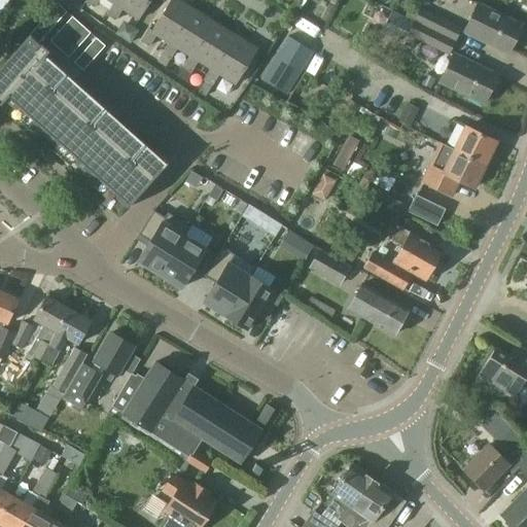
[(0,0),(0,13),(8,0),(0,0)]
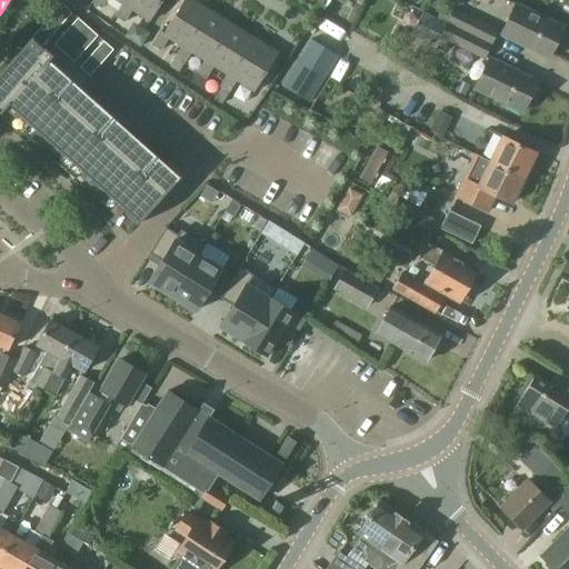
[(126,0),(123,5),(116,17),(123,21),(131,9),(150,21),(162,0),(126,0)]
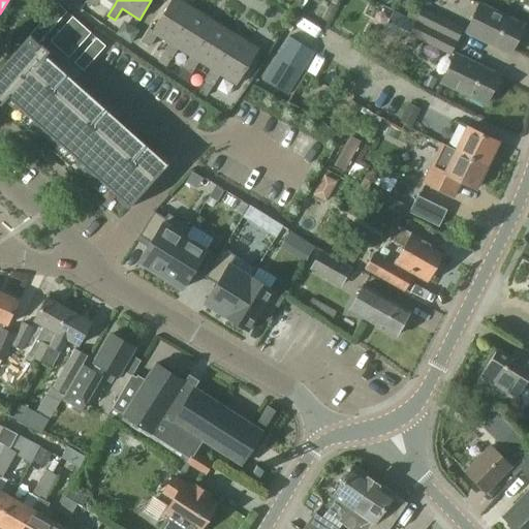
[(169,42),(191,7),(179,0),(170,0),(152,31),(149,30),(141,42),(150,48),(157,35),(169,42)]
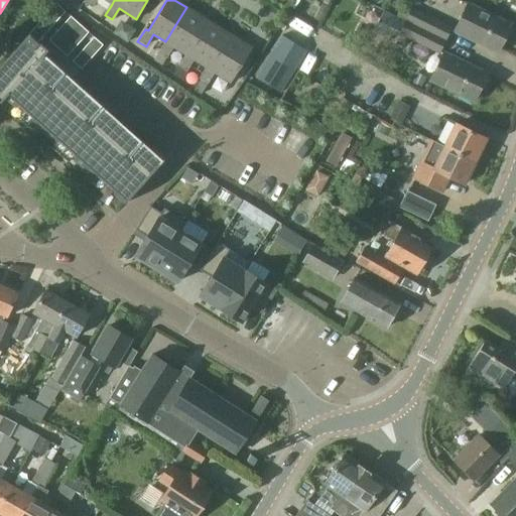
[(56,3),(51,9),(59,17),(66,11),(62,9),(56,3)]
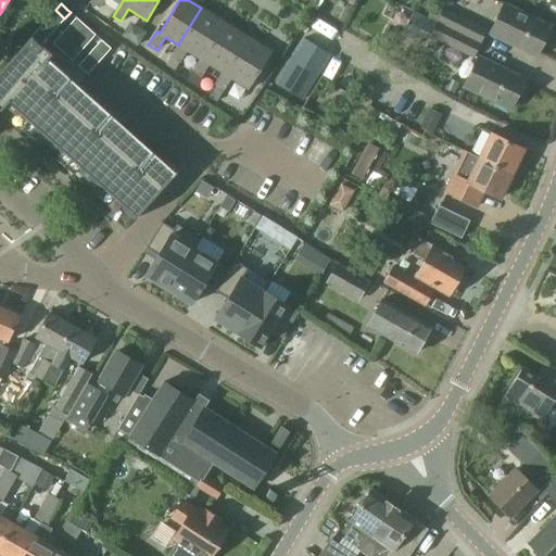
[(535,55),(551,27),(505,4),(490,34),(535,55)]
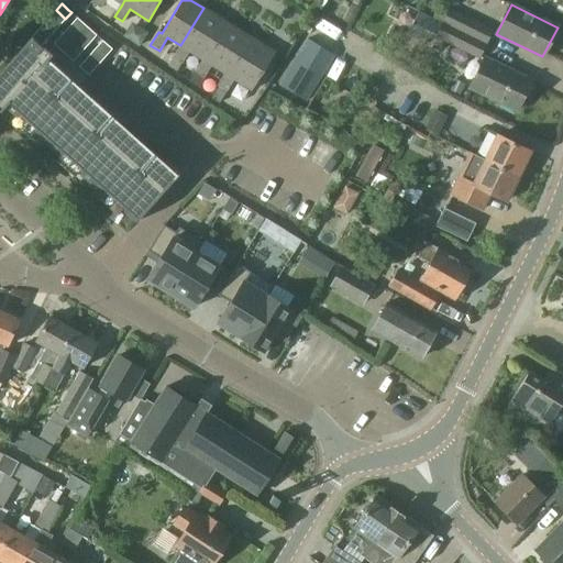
[(202,59),(225,22),(203,8),(180,45),(172,59),(180,64),(189,51),(202,59)]
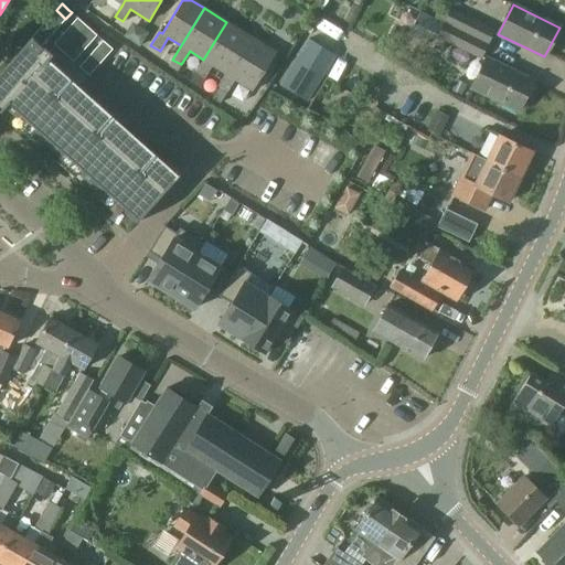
[(56,10),(50,17),(60,25),(65,19),(56,10)]
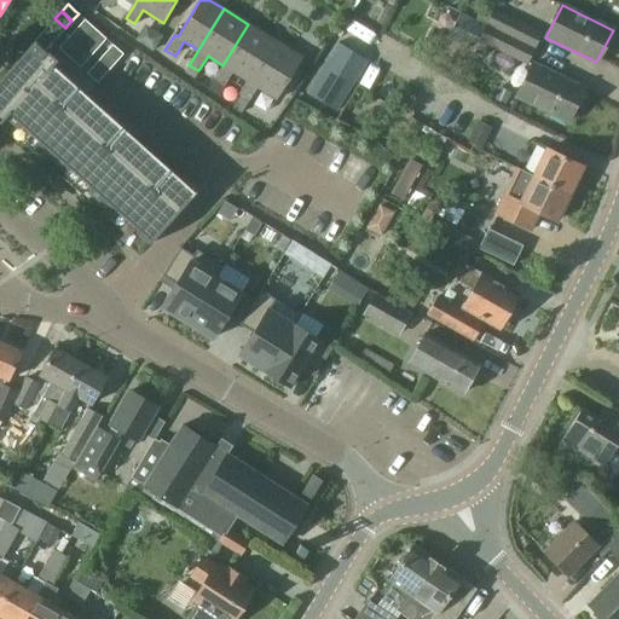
[(486,25),(533,51),(542,36),(495,11),(486,25)]
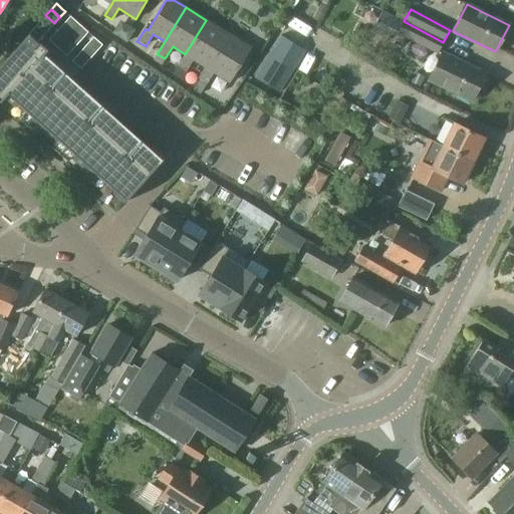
[(436,55),(443,42),(404,21),(382,10),(374,26),(396,37),(397,34),(436,55)]
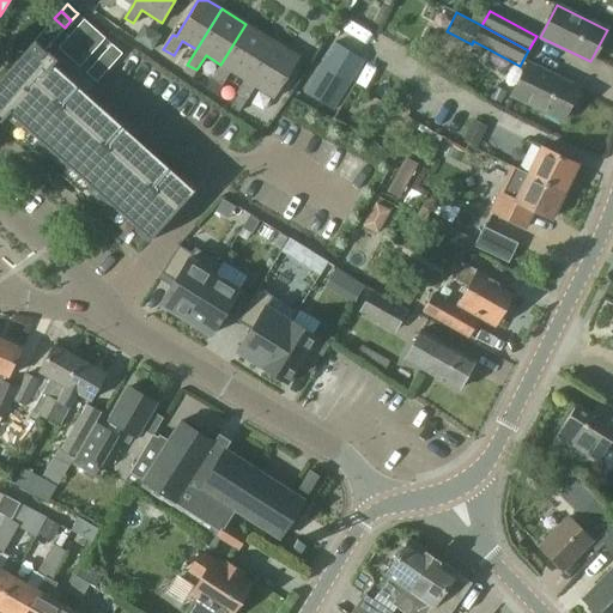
[(54,18),(48,25),(59,35),(65,28),(54,18)]
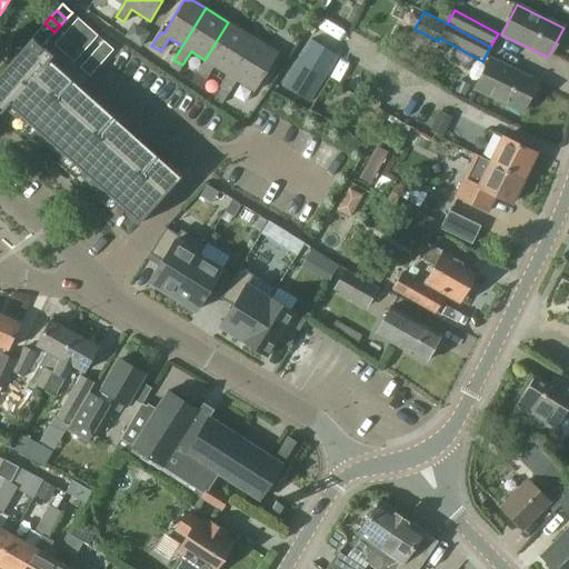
[(78,18),(72,25),(82,33),(88,27),(78,18)]
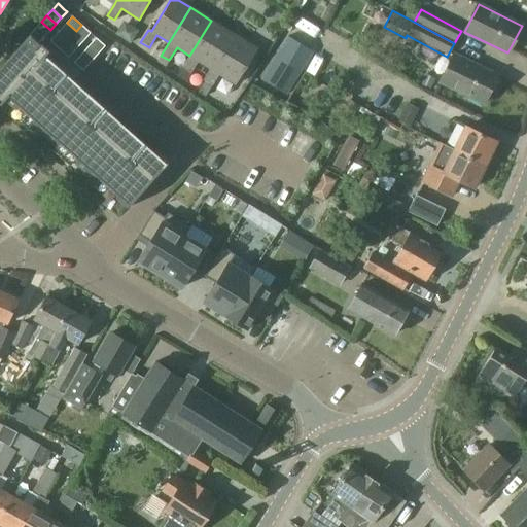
[(124,21),(115,33),(131,43),(139,30),(124,21)]
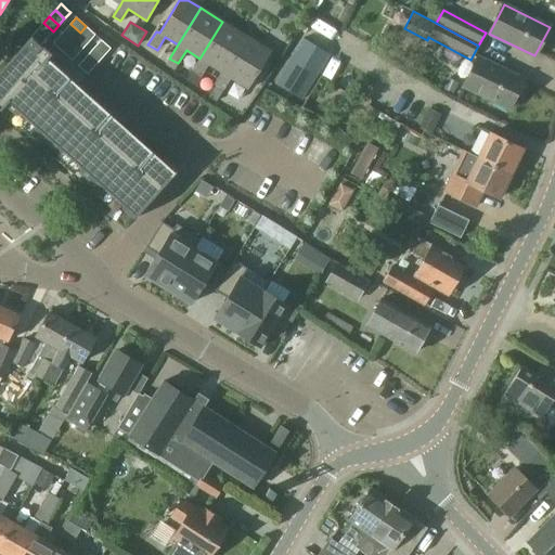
[(222,73),(245,36),(222,22),(199,59),(191,72),(201,78),(209,64),(222,73)]
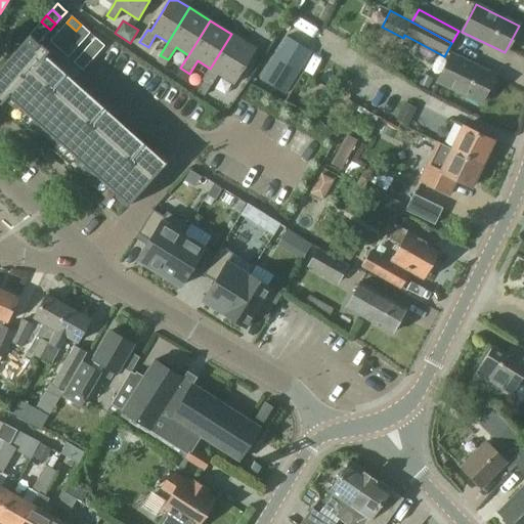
[(41,22),(35,28),(44,36),(50,30),(41,22)]
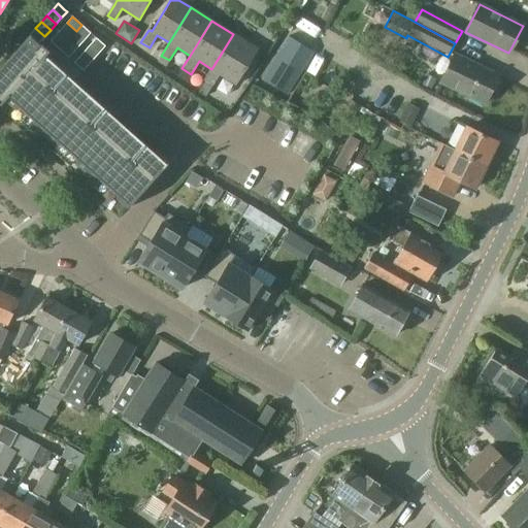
[(67,23),(61,29),(70,37),(76,31),(67,23)]
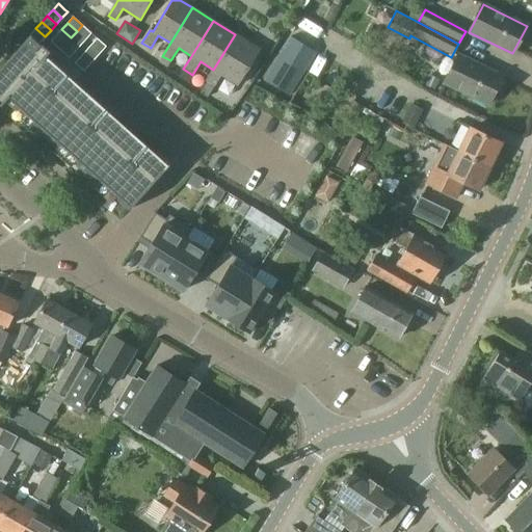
[(82,25),(77,31),(86,40),(91,33),(82,25)]
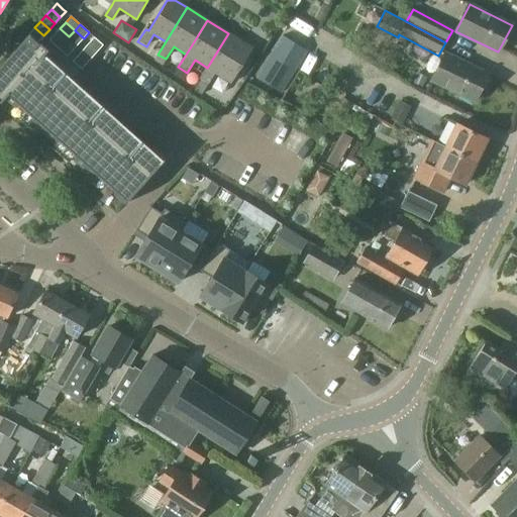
[(31,30),(29,33),(38,41),(43,35),(34,27),(31,30)]
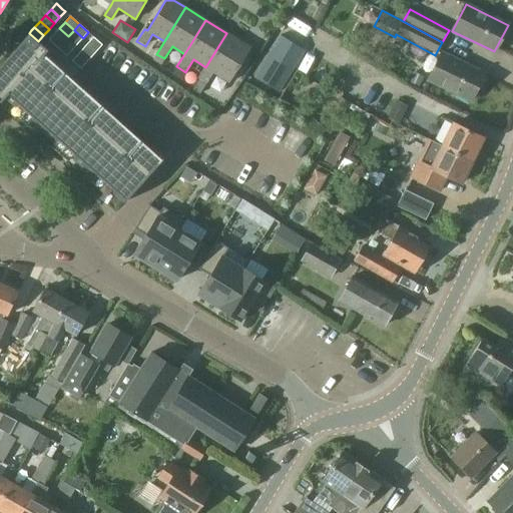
[(59,28),(54,34),(63,42),(68,36),(59,28)]
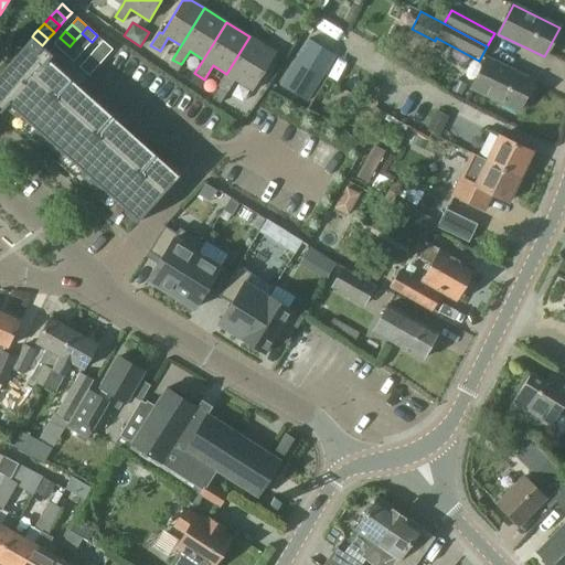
[(82,33),(75,40),(85,49),(92,42),(82,33)]
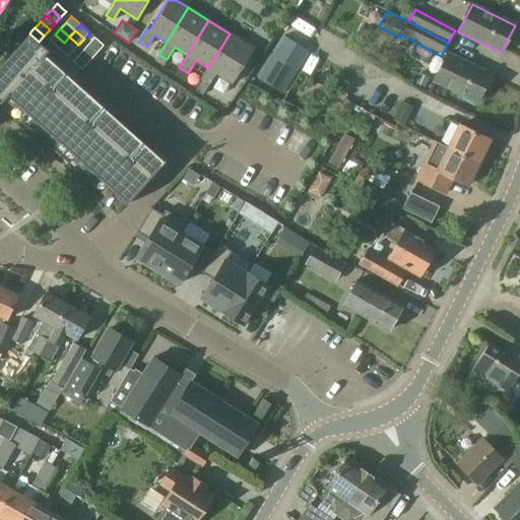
[(230,34),(208,68),(194,90),(202,96),(216,73),(233,83),(255,49),(230,34)]
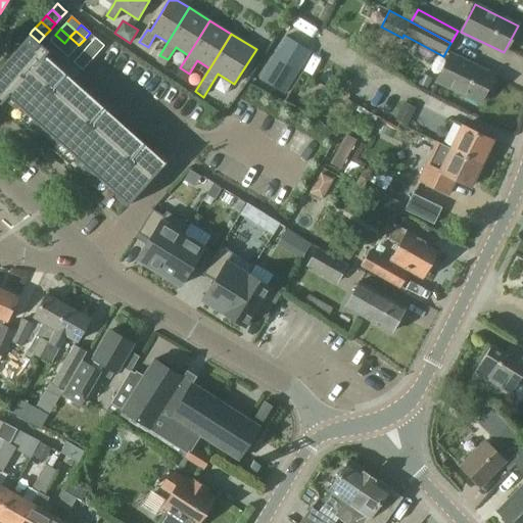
[(55,35),(50,40),(59,48),(64,43),(55,35)]
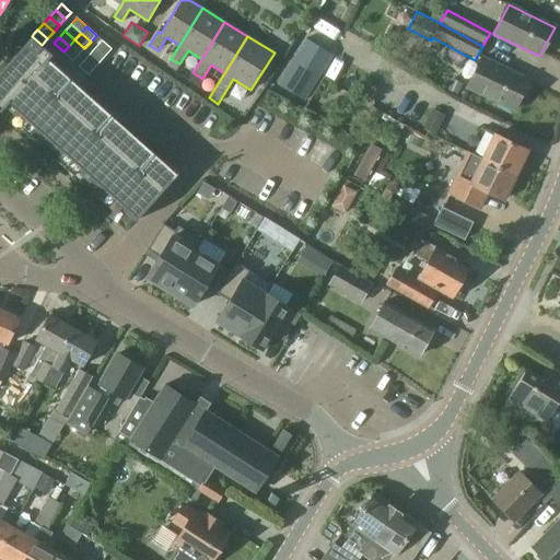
[(303,98),(331,54),(306,37),(278,82),(303,98)]
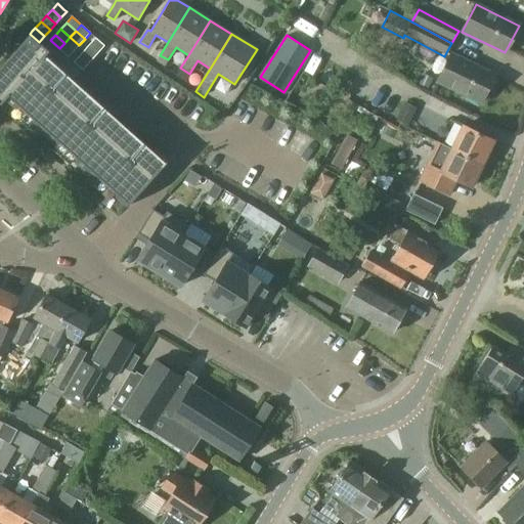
[(70,37),(64,43),(74,51),(79,45),(70,37)]
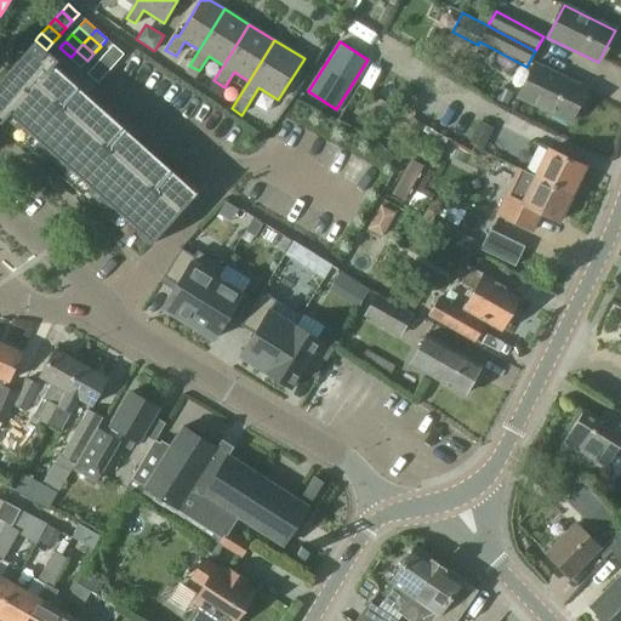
[(113,44),(107,51),(118,61),(124,53),(113,44)]
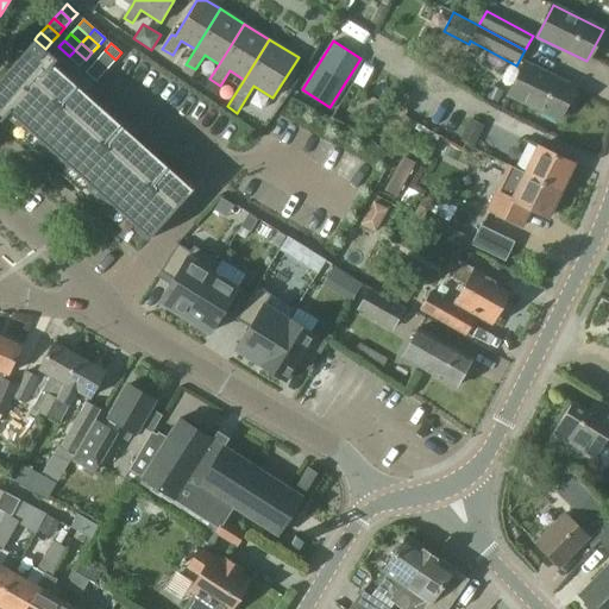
[(32,44),(0,80),(0,107),(1,110),(16,121),(19,117),(29,125),(66,85),(42,63),(48,57),(32,44)]
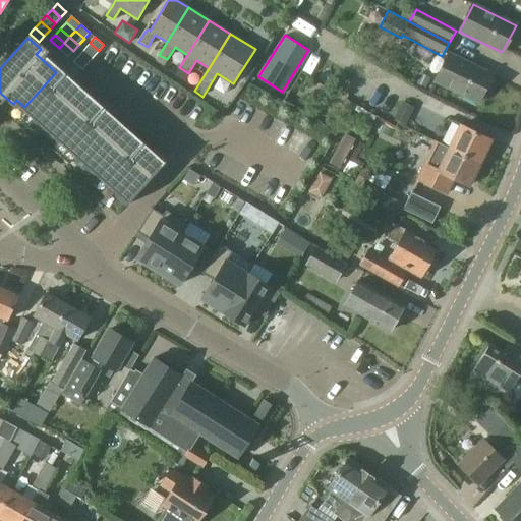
[(64,43),(59,48),(68,57),(73,51),(64,43)]
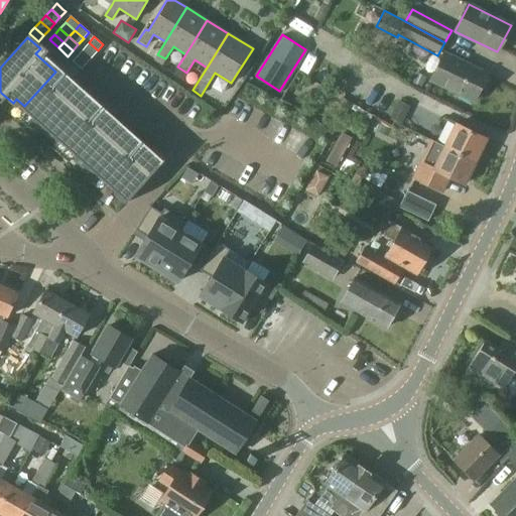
[(89,42),(83,48),(92,56),(98,50),(89,42)]
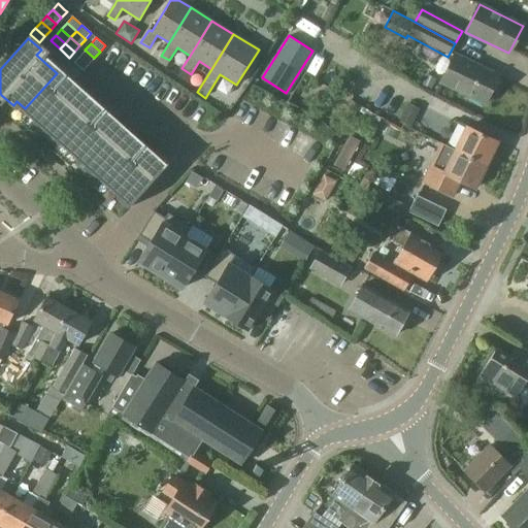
[(85,50),(79,56),(89,64),(94,58),(85,50)]
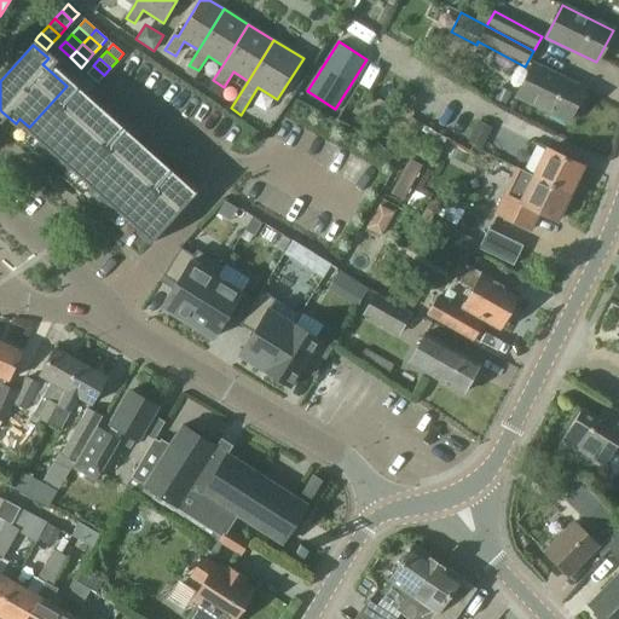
[(568,121),(584,90),(532,64),(516,97),(568,121)]
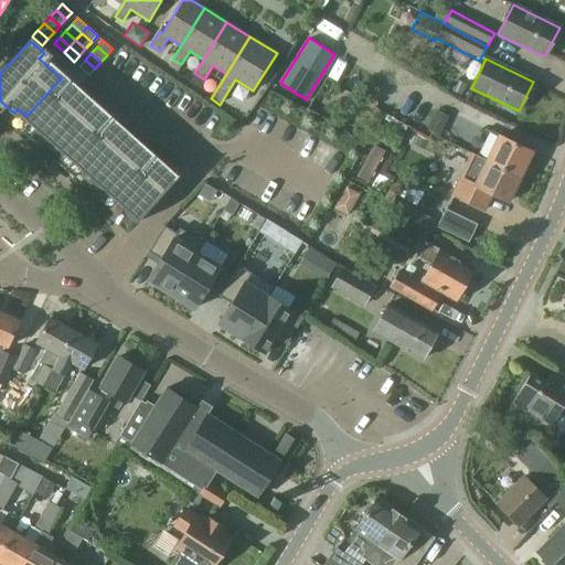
[(85,60),(80,66),(89,75),(95,68),(85,60)]
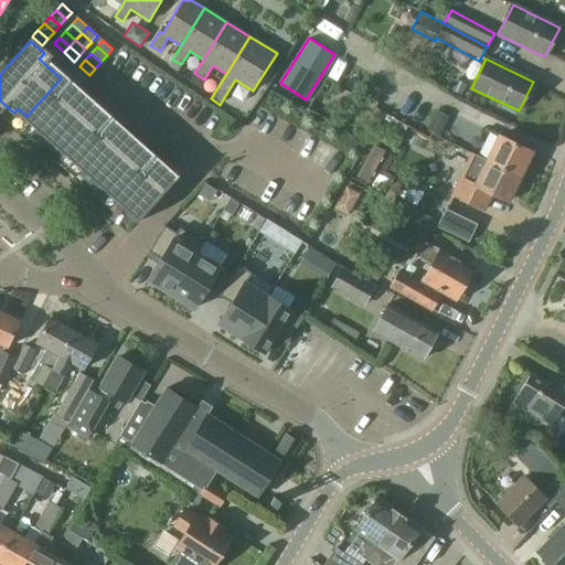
[(172,60),(169,66),(170,67),(177,72),(181,64),(172,60)]
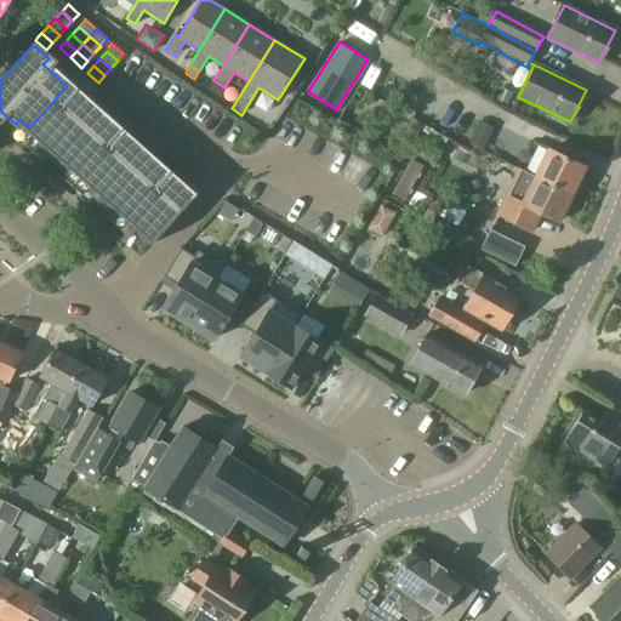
[(214,80),(209,89),(220,96),(224,87),(214,80)]
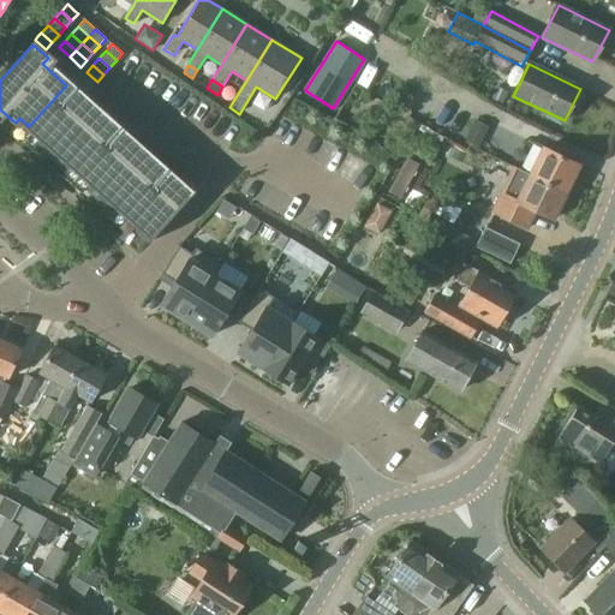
[(66,85),(29,126),(39,136),(35,141),(49,153),(90,107),(66,85)]
